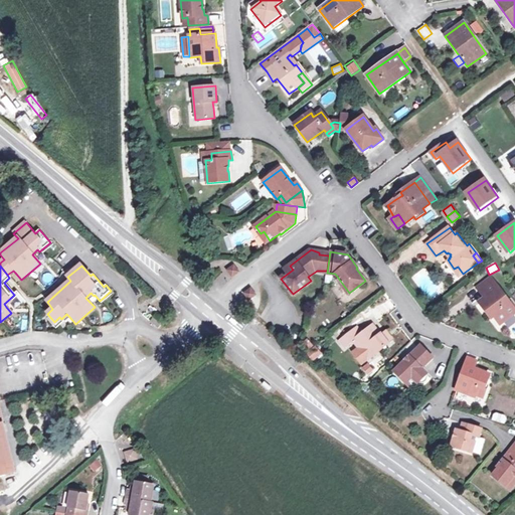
[(233,266),(227,271),(232,278),(238,273),(233,266)]
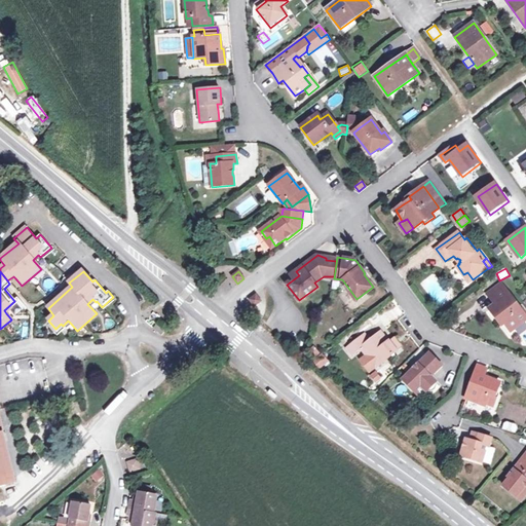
[(467,272),(463,274),(470,283),(473,279),(467,272)]
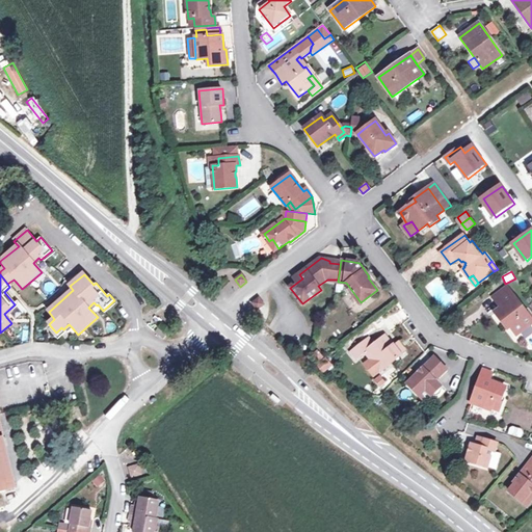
[(220,289),(227,298),(240,289),(233,280),(220,289)]
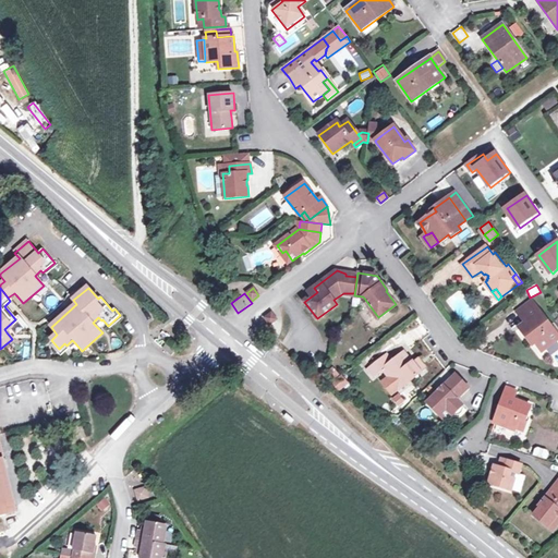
[(557,339),(557,332),(534,300),(519,311),(526,323),(520,327),(528,338),(531,336),(543,351),(557,339)]
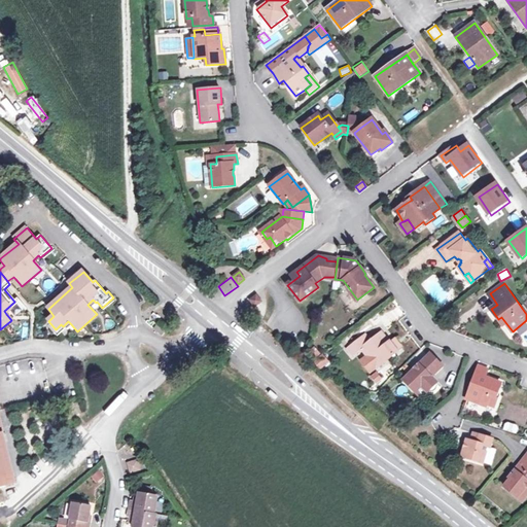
[(256,295),(250,301),(255,307),(261,303),(256,295)]
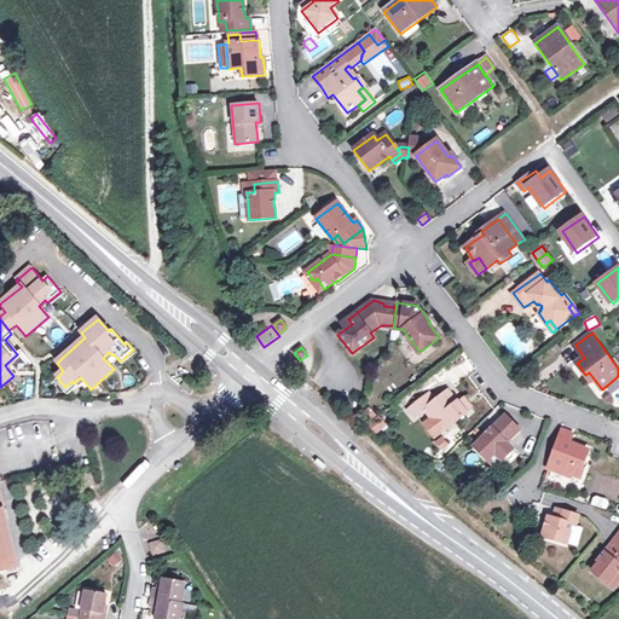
[(21,358),(17,354),(5,365),(7,369),(21,358)]
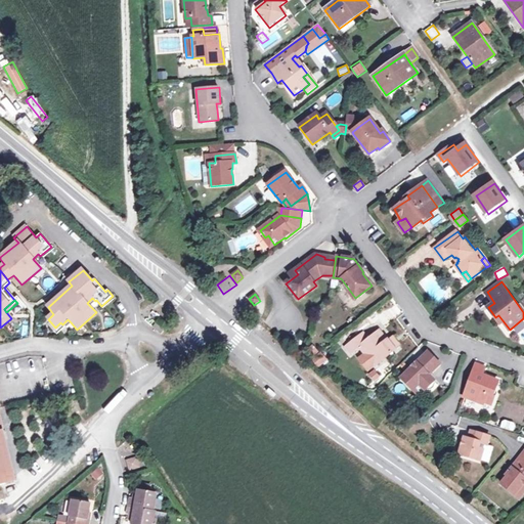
[(60,322),(55,328),(59,333),(71,322),(68,319),(62,324),(60,322)]
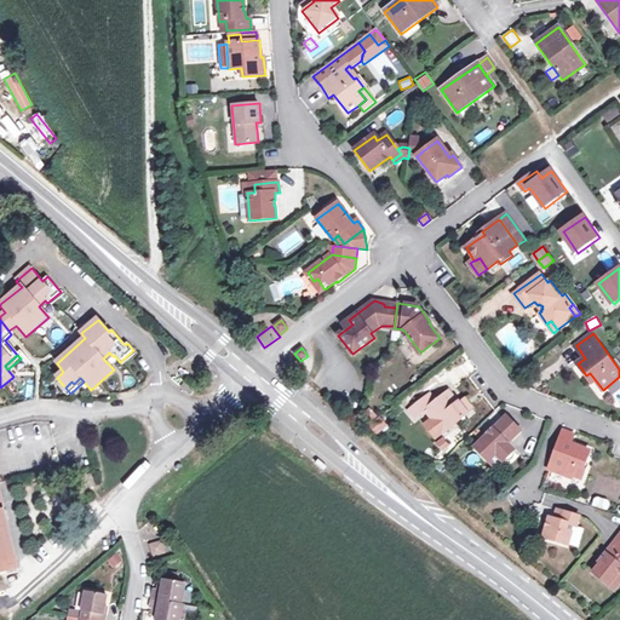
[(430,392),(408,409),(414,417),(424,408),(443,434),(469,414),(449,390),(436,400),(430,392)]
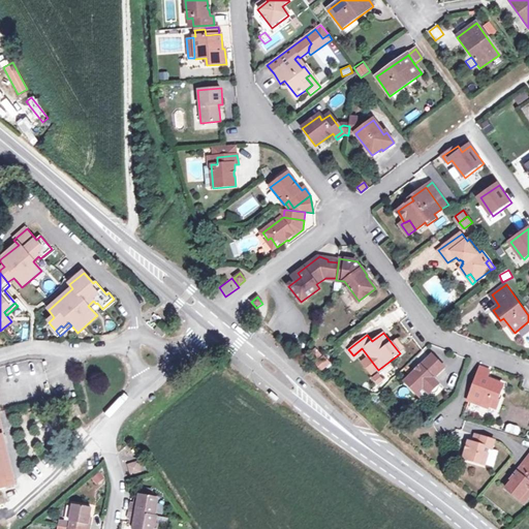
[(324,355),(315,364),(321,371),(331,363),(324,355)]
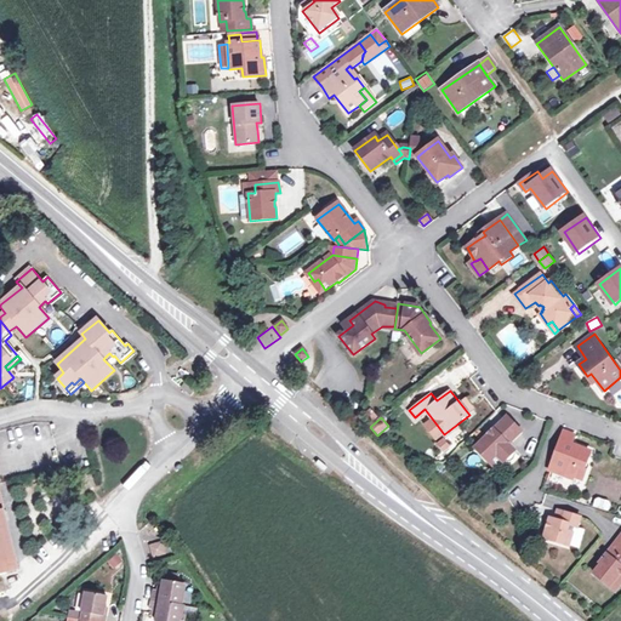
[(523,432),(510,417),(478,448),(495,466),(502,457),(506,461),(516,450),(511,444),(523,432)]
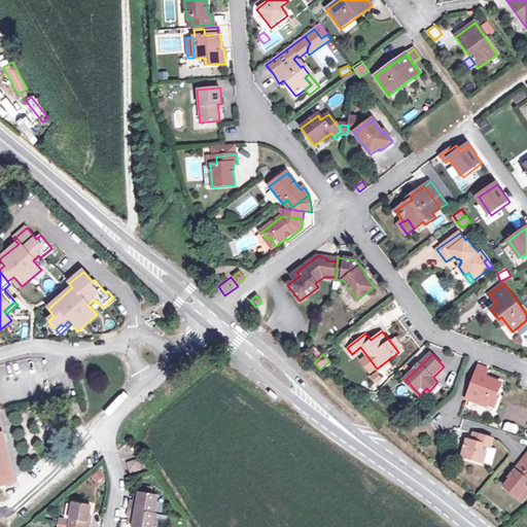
[(475,382),(481,365),(479,364),(472,381),(475,382)]
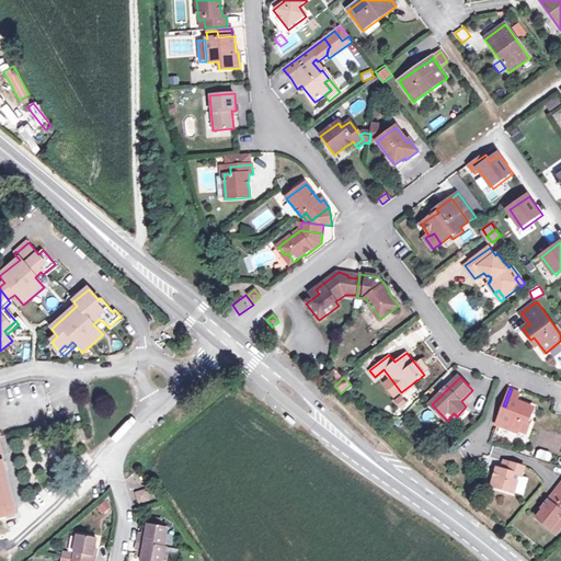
[(519,392),(512,389),(505,407),(500,422),(511,426),(510,430),(518,433),(519,430),(528,433),(533,423),(528,422),(529,418),(531,419),(535,408),(521,402),(519,405),(515,403),(516,400),(519,392)]
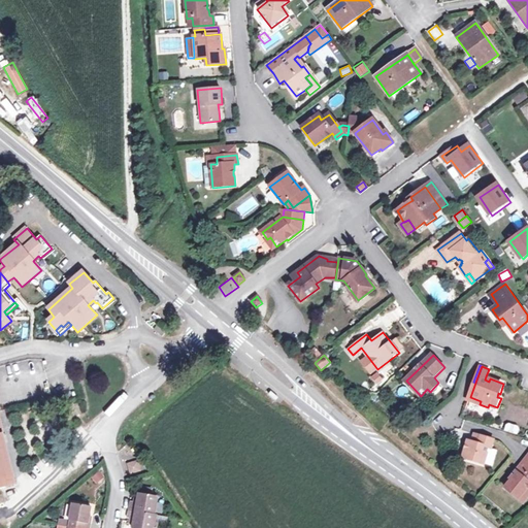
[(378,372),(371,376),(374,384),(382,380),(378,372)]
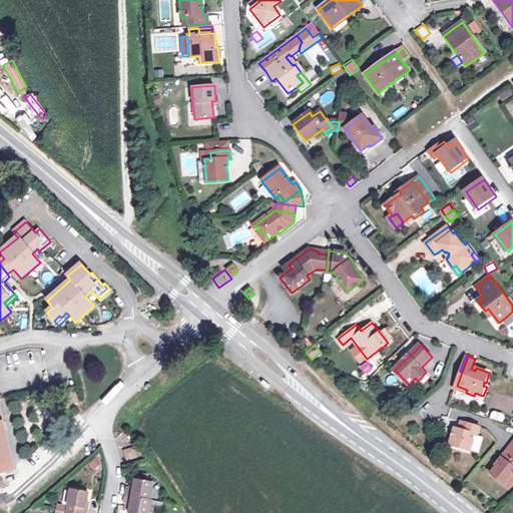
[(492,412),(490,419),(503,422),(505,415),(492,412)]
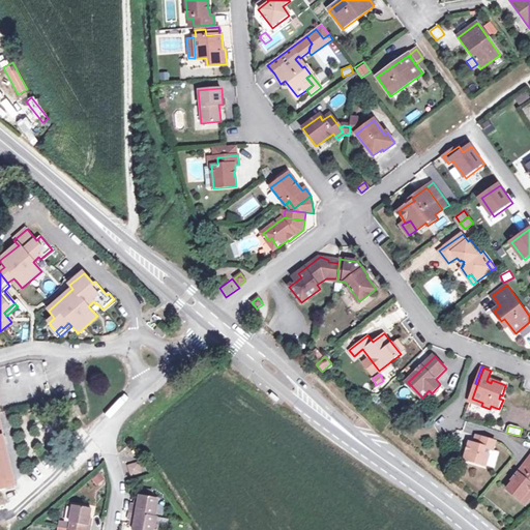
[(2,432),(0,432),(0,488),(3,488),(15,486),(3,439),(2,432)]
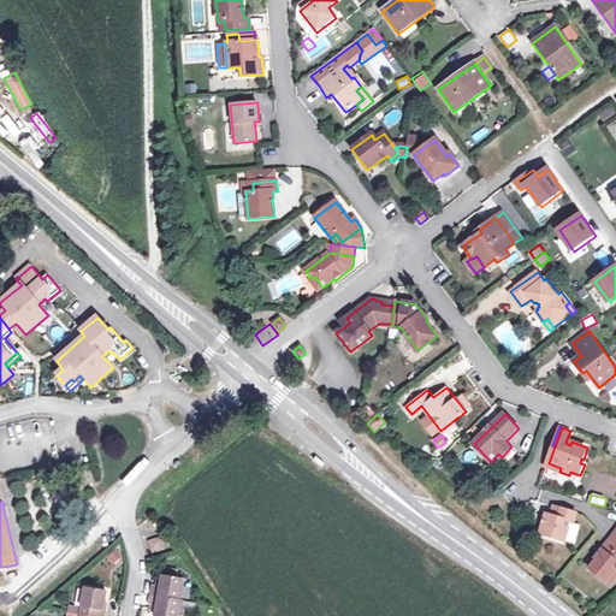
[(578,514),(554,507),(552,510),(551,516),(546,515),(540,534),(566,543),(572,523),(574,523),(578,514)]
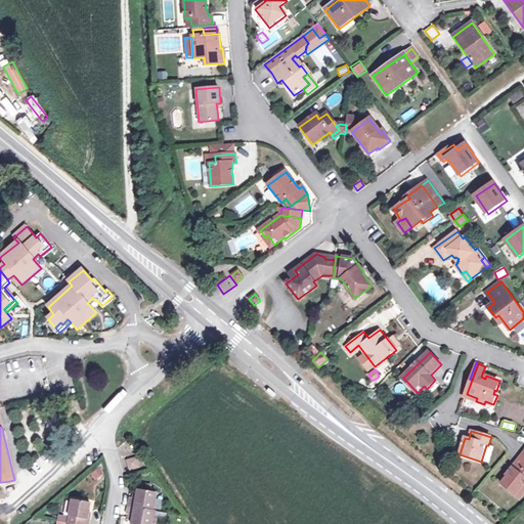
[(523,453),(509,471),(512,474),(510,476),(508,475),(500,484),(514,495),(521,486),(523,488),(523,453)]
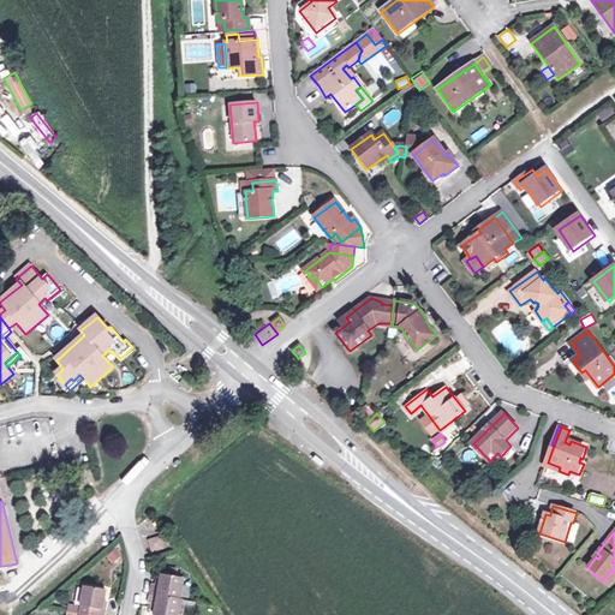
[(160,536),(148,539),(151,553),(165,549),(160,536)]
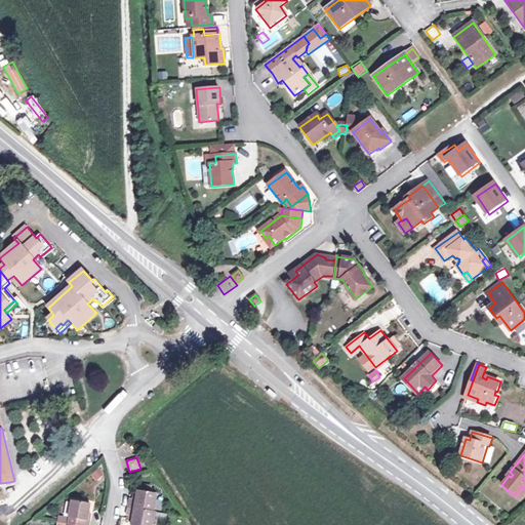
[(99,469),(91,475),(96,482),(105,476),(99,469)]
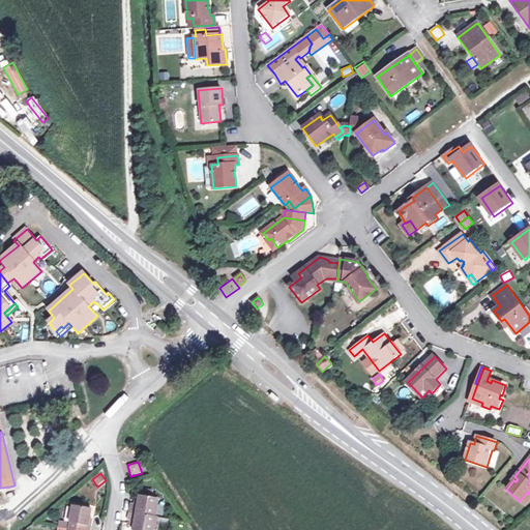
[(153,497),(141,495),(140,500),(140,503),(136,503),(133,502),(130,511),(156,517),(159,499),(153,497)]
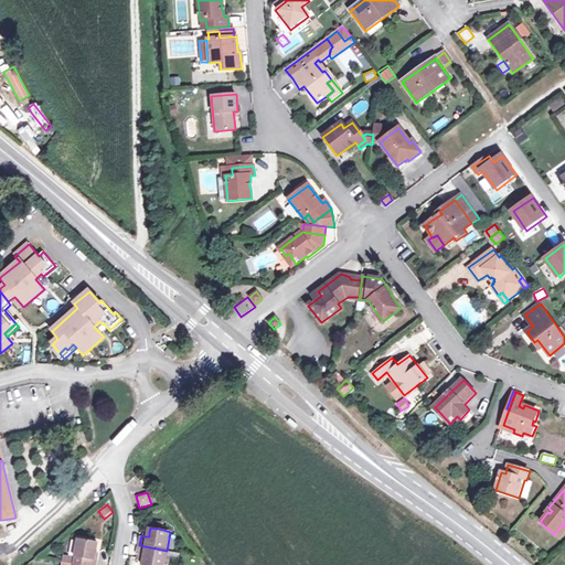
[(80,540),(74,564),(77,564),(97,564),(98,562),(95,561),(97,553),(98,543),(80,540)]
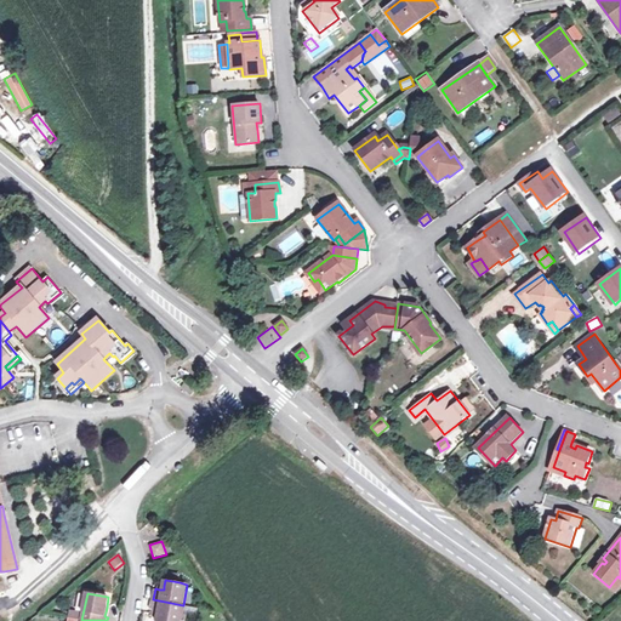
[(183,605),(153,599),(151,611),(159,613),(157,620),(182,620),(184,615),(182,615),(183,605)]
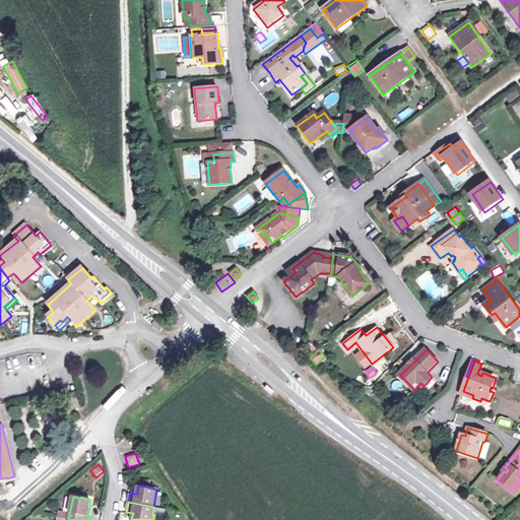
[(65,519),(67,512),(58,510),(56,519),(65,519)]
